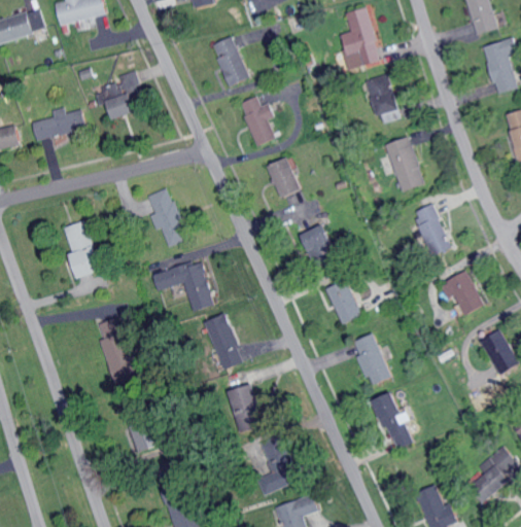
[(105,16),(102,0),(63,0),(64,1),(55,2),(58,23),(105,16)]
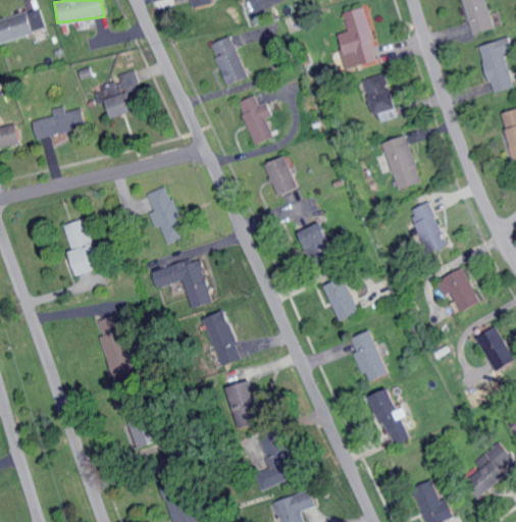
[(493,29),(484,0),(461,0),(471,35),(493,29)]
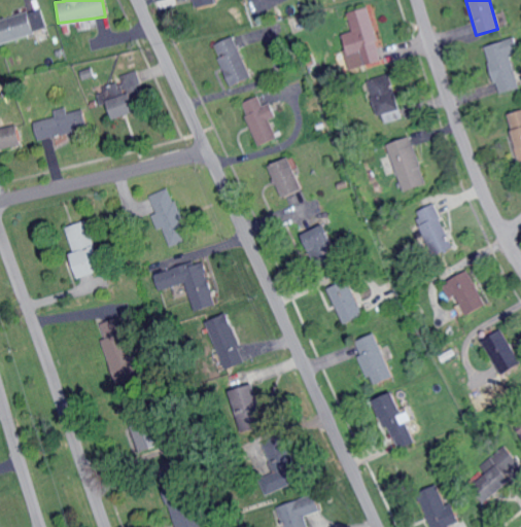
[(245,1),(244,23),(270,23),(271,1),(245,1)]
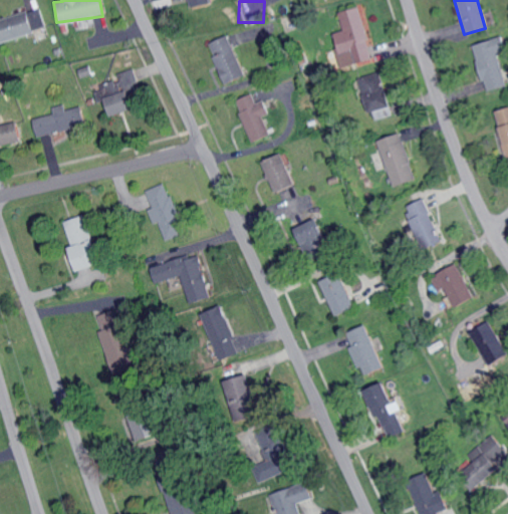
[(336,12),(340,30),(331,33),(337,54),(348,51),(351,63),(369,59),(356,7),(336,12)]
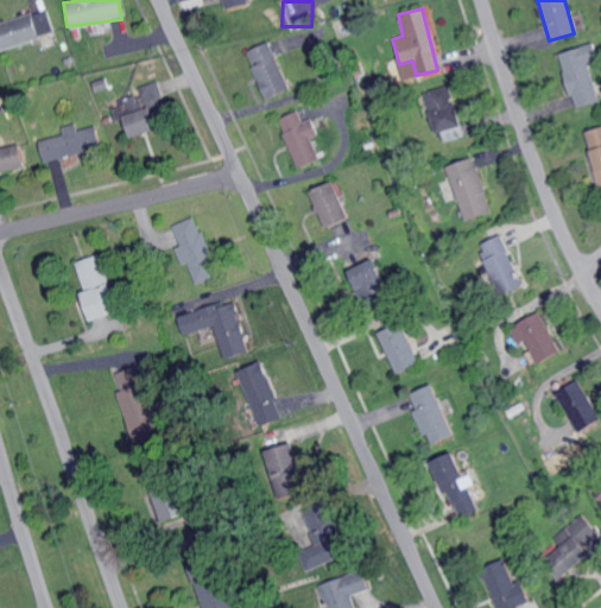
[(0,46),(51,36),(45,11),(0,20),(0,46)]
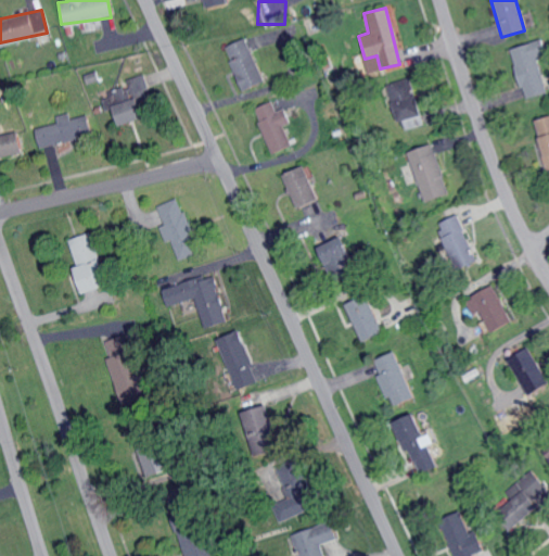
[(264,81),(242,37),(221,48),(242,92),(264,81)]
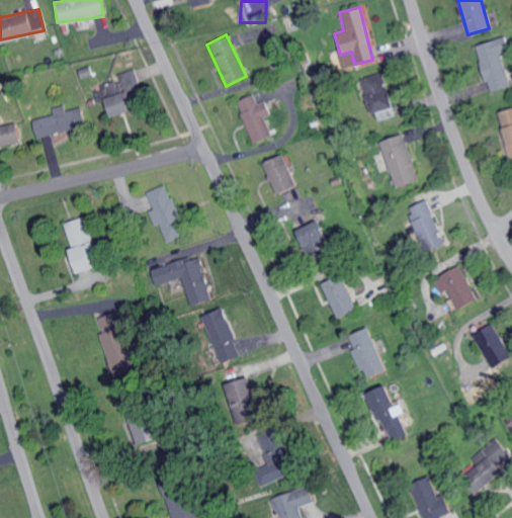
[(475,46),(487,92),(509,86),(499,51),(504,50),(501,38),(475,46)]
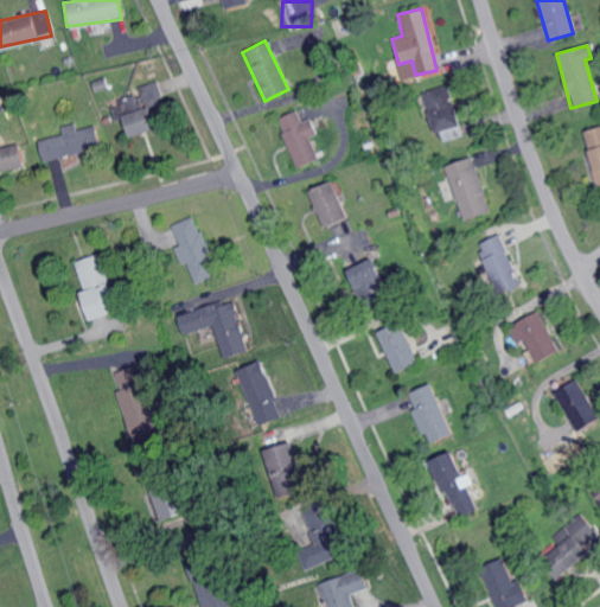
[(132,138),(158,128),(148,101),(160,97),(155,82),(117,95),(132,138)]
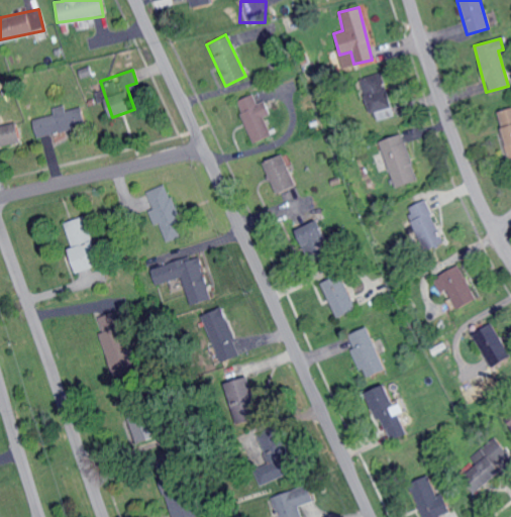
[(389,107),(379,73),(358,79),(368,113),(389,107)]
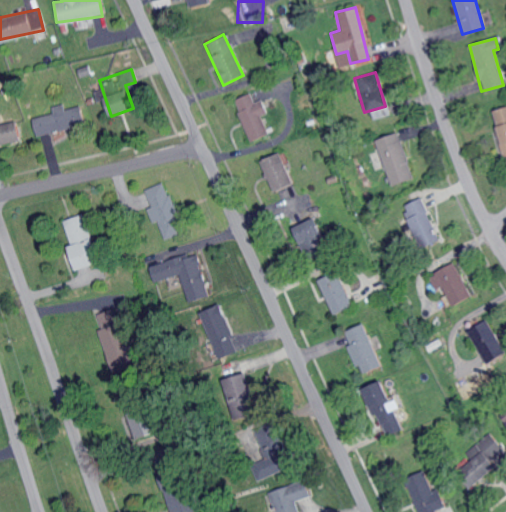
[(259,116),(266,113),(260,100),(252,103),(248,93),(231,100),(248,142),(267,134),(259,116)]
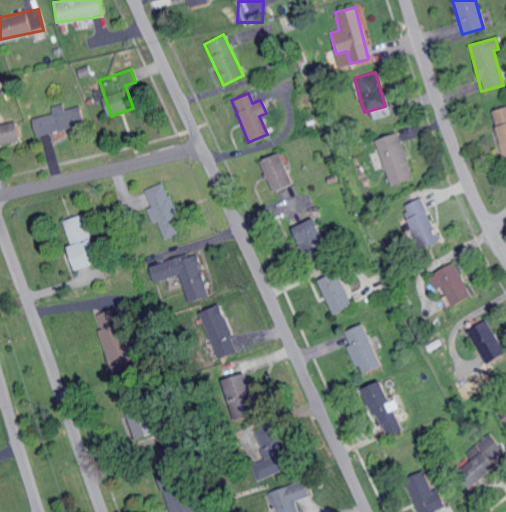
[(49,107),(51,112),(30,118),(36,137),(83,124),(77,106),(64,110),(61,103),(49,107)]
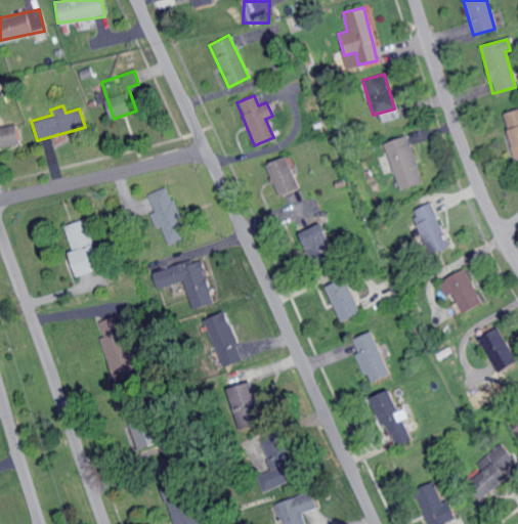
[(512,160),(517,158),(517,108),(501,114),(512,160)]
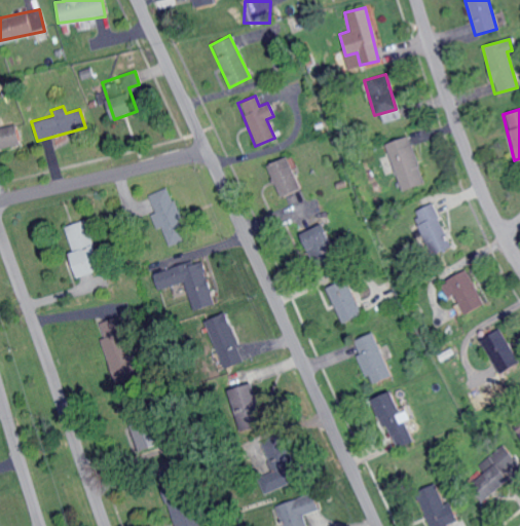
[(0,147),(17,146),(16,126),(0,126),(0,147)]
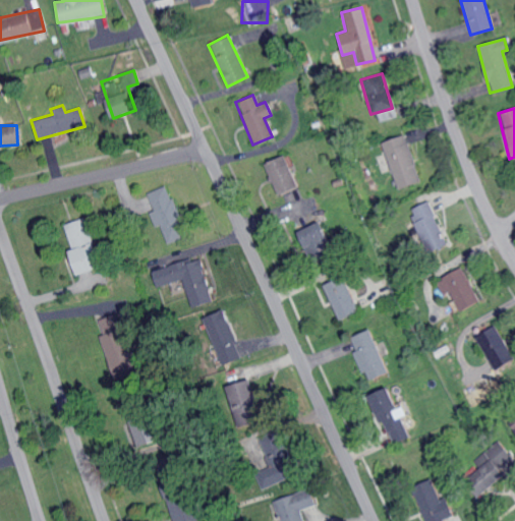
[(395,190),(417,182),(403,135),(380,142),(395,190)]
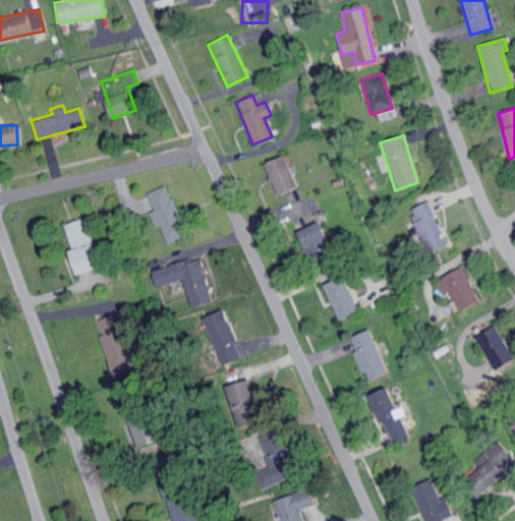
[(265,163),(275,195),(296,189),(286,156),(265,163)]
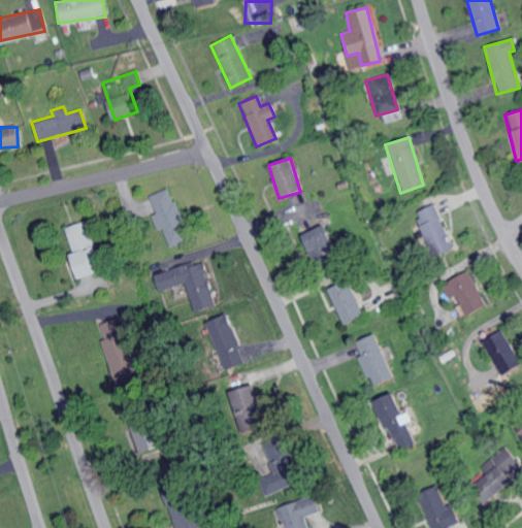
[(147,195),(153,213),(150,215),(155,230),(161,228),(167,246),(186,240),(168,188),(147,195)]
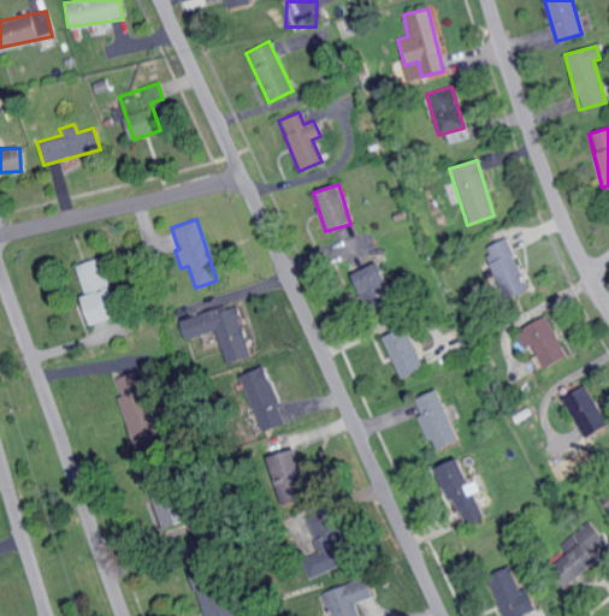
[(502,300),(525,290),(503,238),(480,248),(502,300)]
